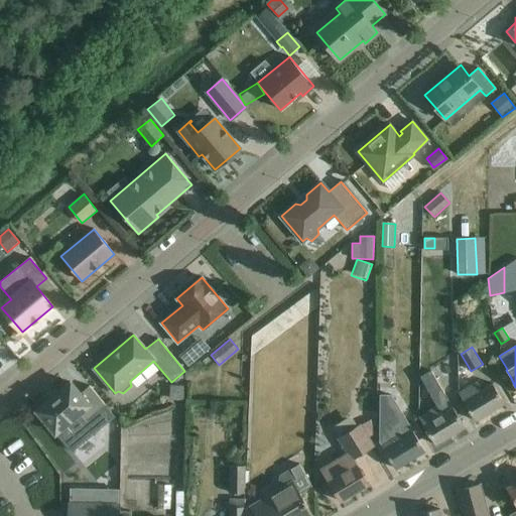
[(184,353),(179,357),(188,368),(198,361),(188,350),(184,353)]
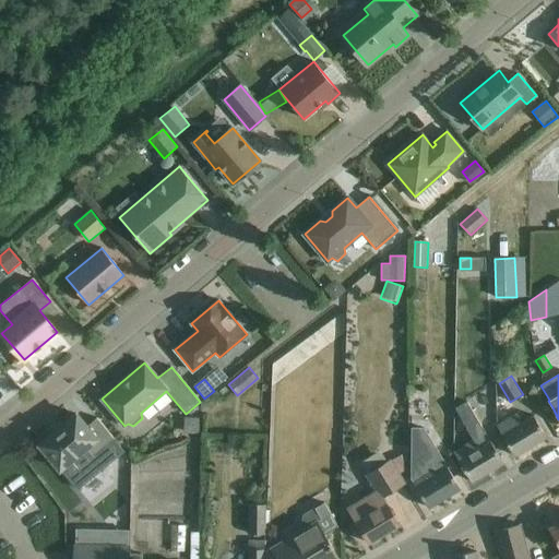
[(475,440),(454,453),(461,463),(472,482),(503,463),(492,443),(490,441),(478,421),(467,403),(456,411),(467,428),(475,440)]
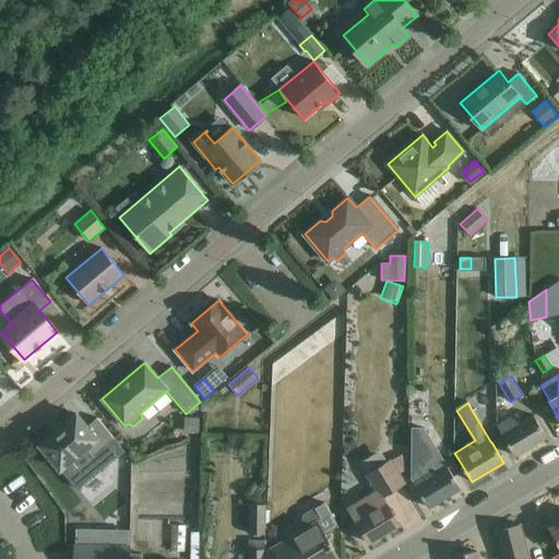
[(76,414),(39,444),(60,470),(61,468),(78,489),(123,452),(113,439),(114,438),(96,418),(86,426),(76,414)]
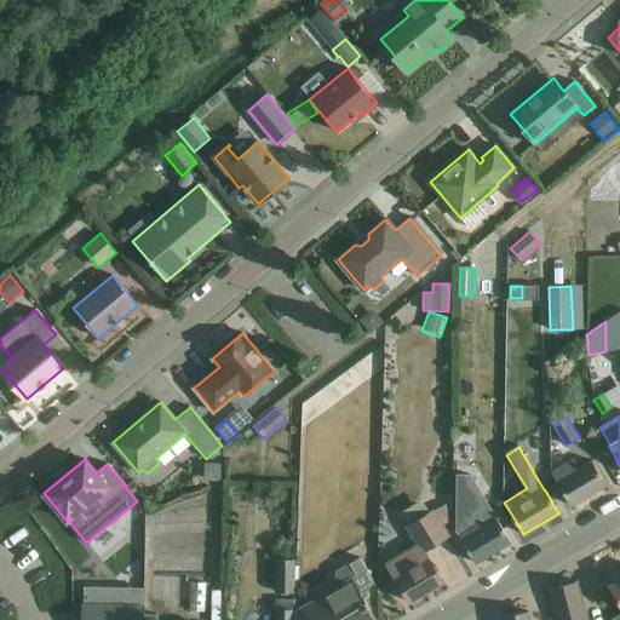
[(551,472),(558,484),(570,505),(607,484),(592,461),(580,469),(574,459),(551,472)]
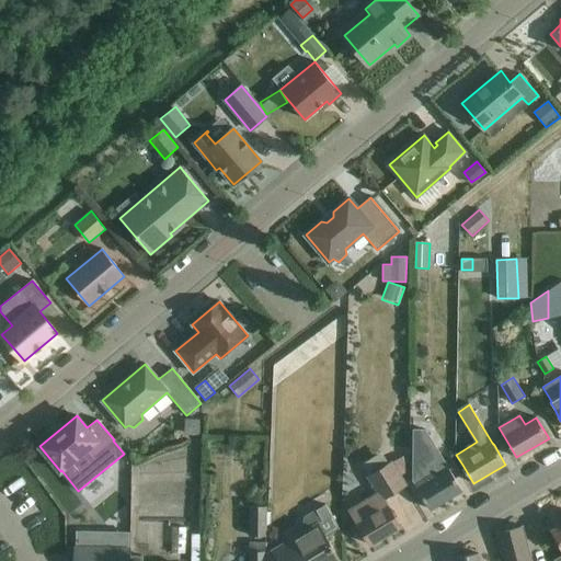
[(199,420),(185,420),(185,435),(199,435),(199,420)]
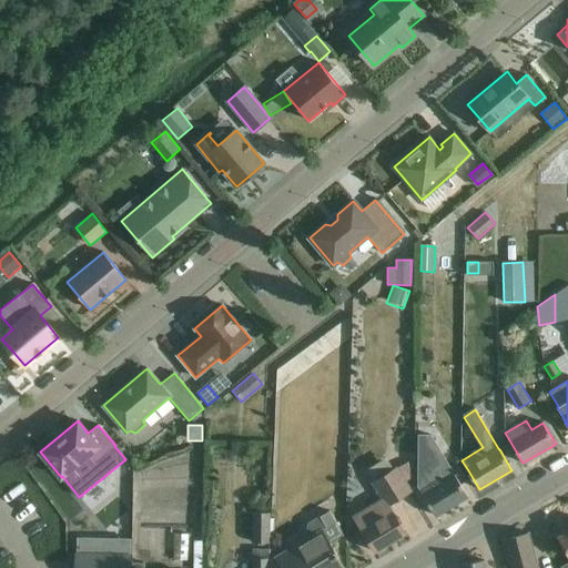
[(418,436),(417,486),(424,497),(435,516),(468,496),(456,477),(443,454),(432,436),(418,436)]
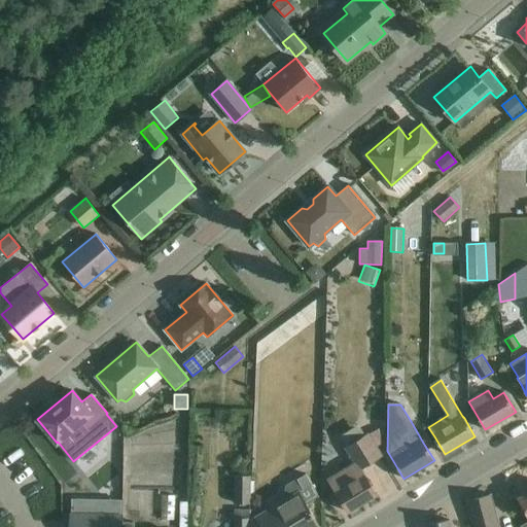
[(379,428),(369,434),(346,448),(355,463),(328,480),(348,513),(377,495),(364,475),(363,475),(360,468),(382,455),(377,447),(383,443),(379,428)]
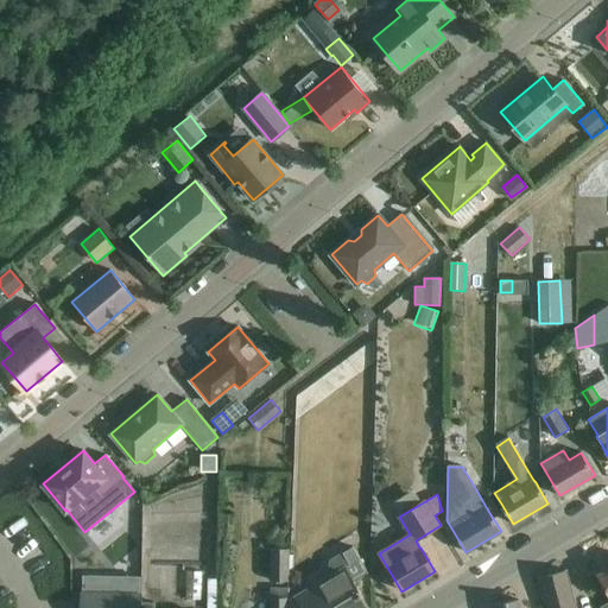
[(368,572),(354,548),(331,561),(329,567),(333,575),(296,596),(303,607),(302,607),(368,607),(353,582),(368,572)]
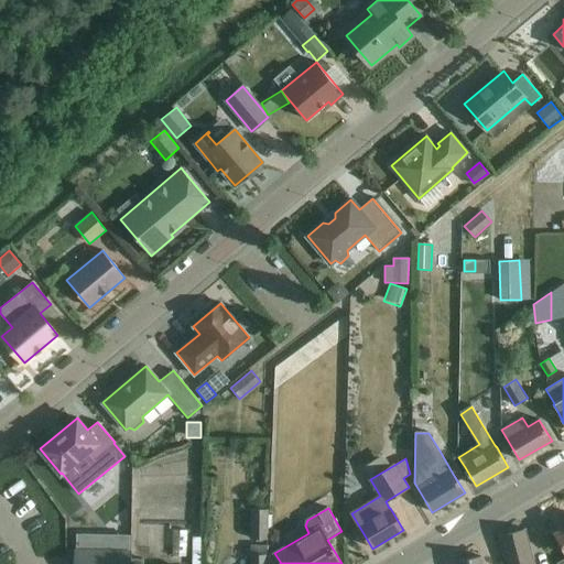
[(268,509),(252,509),(252,539),(267,539),(268,509)]
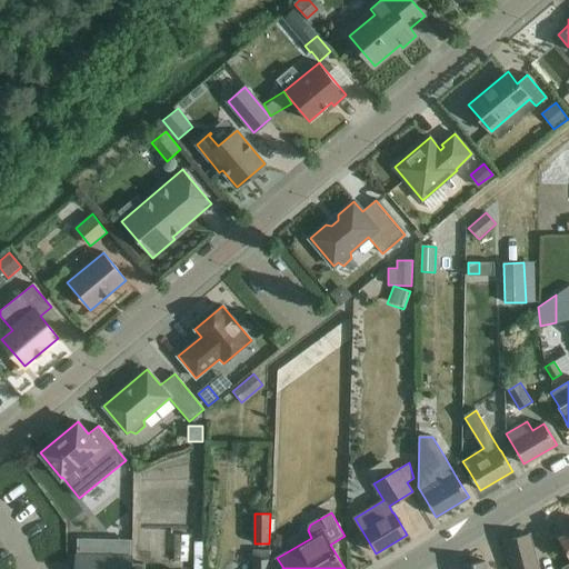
[(568,568),(568,531),(559,537),(568,555),(568,563),(561,568),(568,568)]
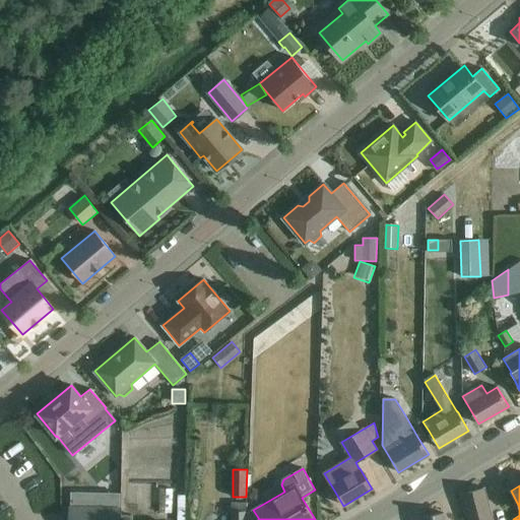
[(492,519),(489,508),(483,489),(462,495),(468,519),(492,519)]
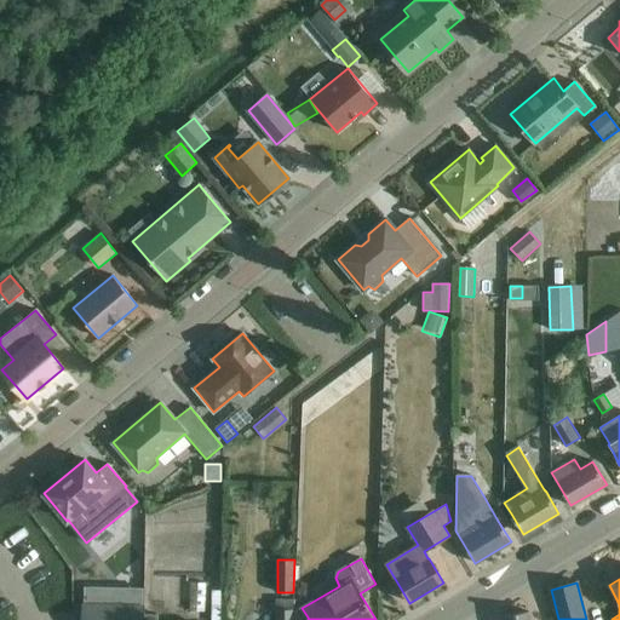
[(218,619),(219,589),(208,589),(208,619),(218,619)]
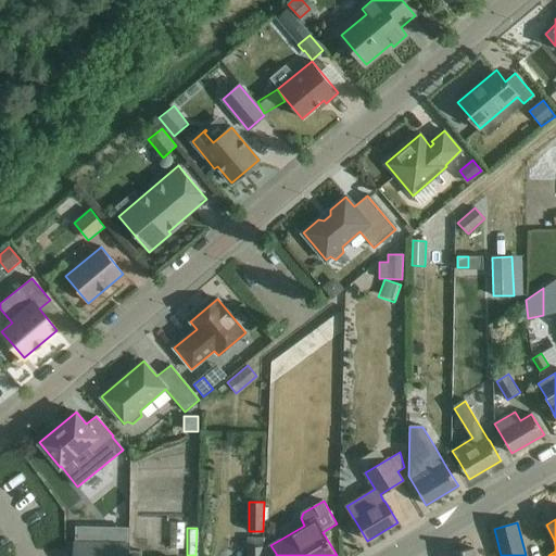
[(264,555),(264,538),(248,536),(247,555),(264,555)]
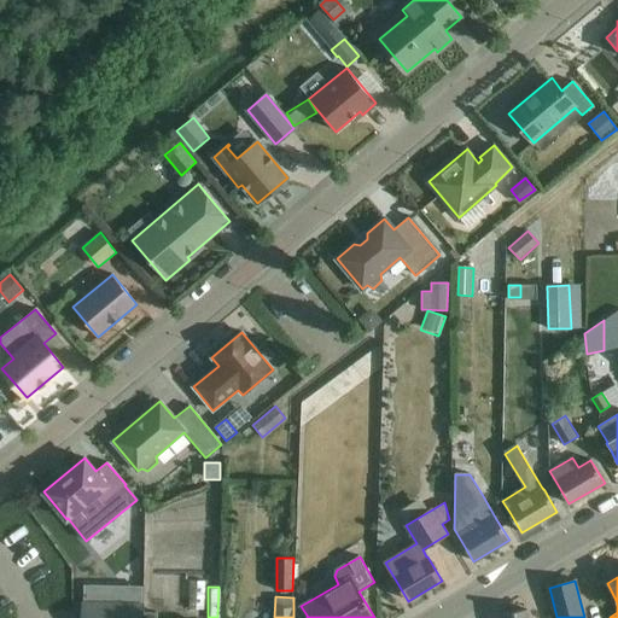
[(83,598),(82,617),(143,617),(144,599),(83,598)]
